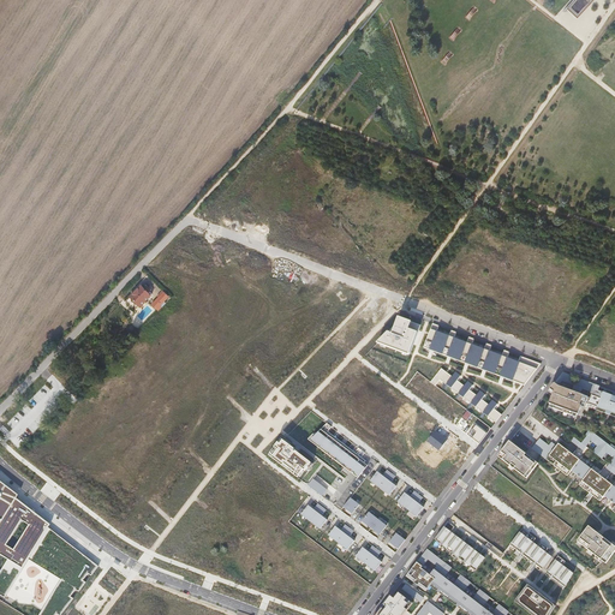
[(569,7),(567,9),(578,18),(587,7),(589,7),(595,0),(575,0),(571,6),(569,6),(569,7)]
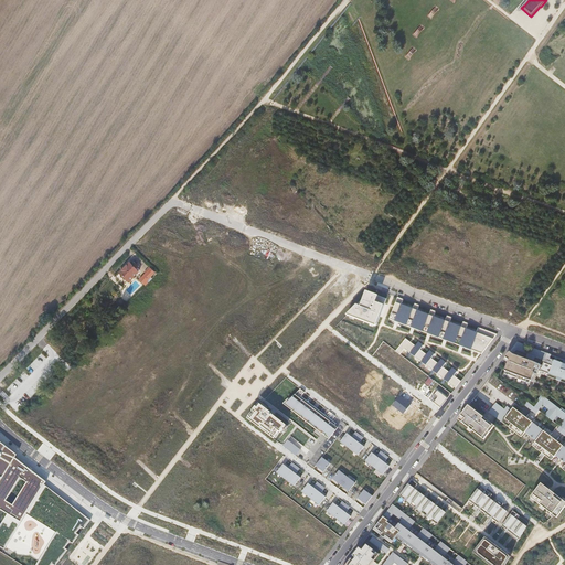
[(123,273),(131,281),(142,270),(136,264),(134,266),(131,264),(123,273)]
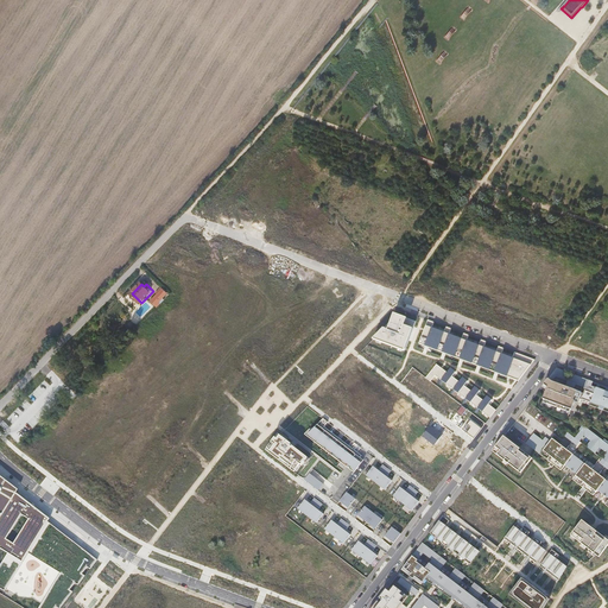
[(158,303),(168,292),(163,287),(153,297),(158,303)]
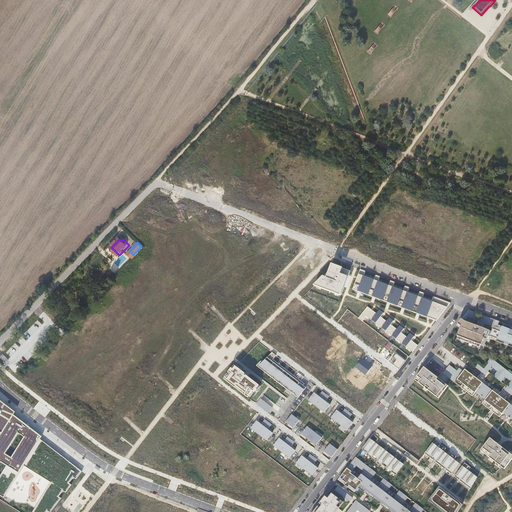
[(334,265),(314,286),(340,296),(350,271),(334,265)]
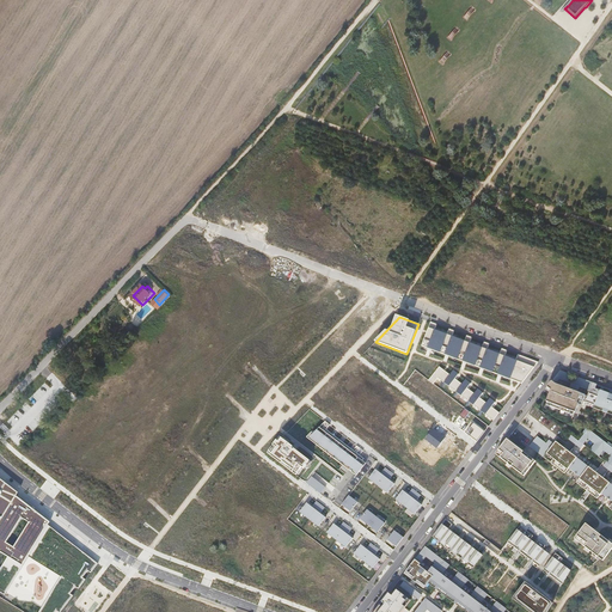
[(438,324),(430,322),(422,347),(521,384),(538,362),(518,355),(516,360),(506,356),(507,350),(502,348),(500,354),(488,349),(490,344),(484,342),(483,348),(470,343),(472,337),(467,336),(465,341),(452,336),(454,331),(450,329),(447,335),(435,330),(438,324)]
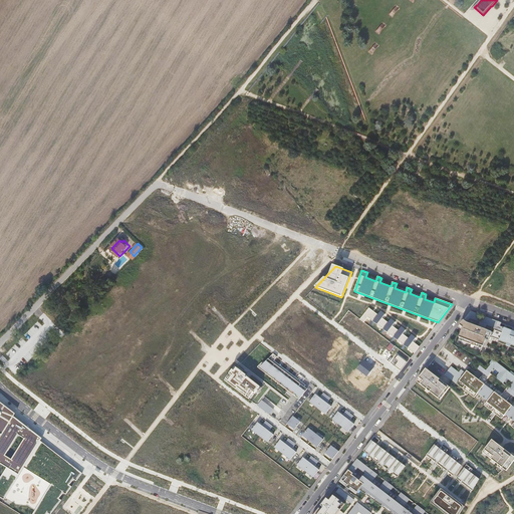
[(369,308),(360,319),(364,323),(368,318),(372,320),(370,323),(372,325),(374,322),(383,329),(381,332),(382,333),(384,330),(394,337),(392,339),(393,341),(396,338),(404,345),(402,347),(404,348),(406,346),(415,353),(420,346),(413,341),(416,337),(412,334),(409,338),(403,333),(406,330),(402,327),(399,330),(393,326),(396,322),(392,318),(389,323),(382,318),(386,314),(381,311),(378,315),(369,308)]
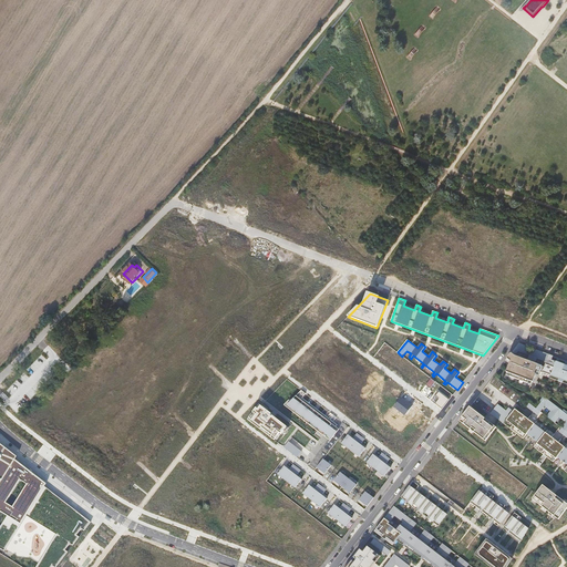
[(549,354),(525,346),(521,352),(546,361),(549,354)]
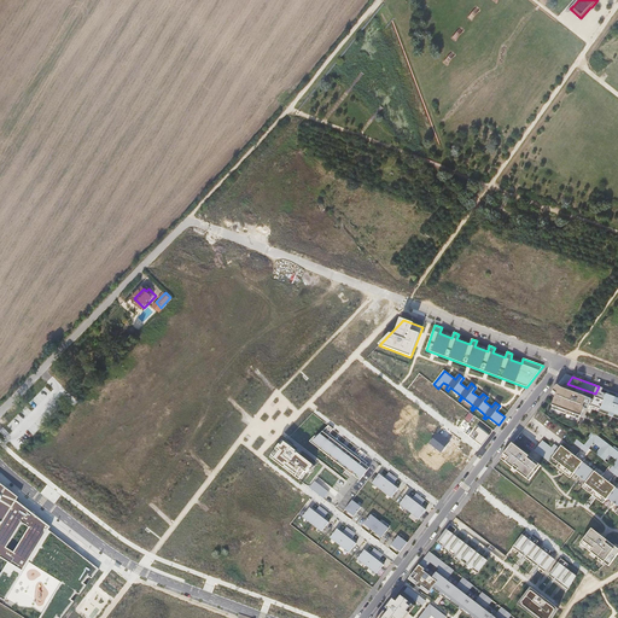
[(560,388),(558,385),(553,391),(558,394),(552,406),(555,407),(558,408),(557,410),(566,414),(566,412),(571,413),(571,417),(576,418),(576,415),(579,417),(581,417),(586,407),(587,404),(589,404),(600,409),(610,413),(608,415),(613,418),(614,414),(617,415),(617,394),(616,397),(608,395),(611,391),(607,390),(606,394),(601,392),(604,388),(599,386),(595,394),(593,400),(561,389),(560,388)]
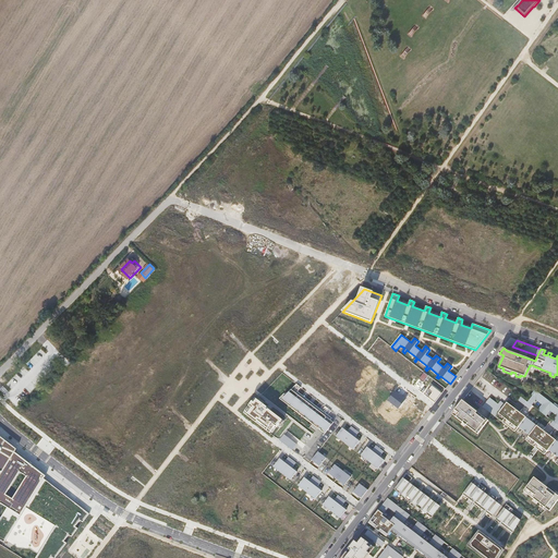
[(424,373),(420,379),(424,383),(428,376),(424,373)]
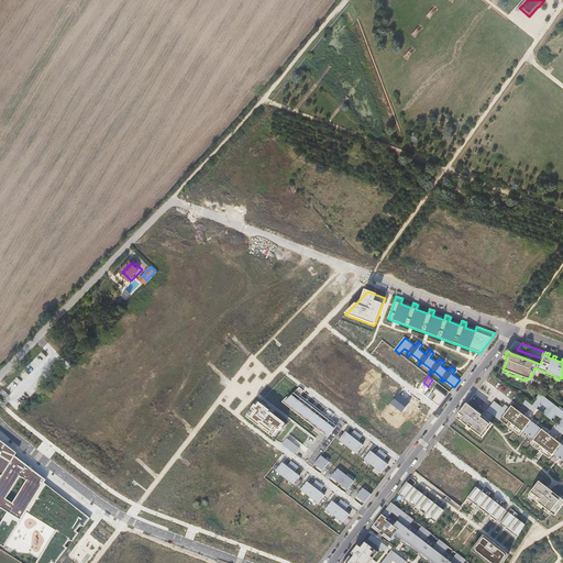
[(286,403),(330,435),(337,427),(298,397),(304,390),(299,387),(286,403)]
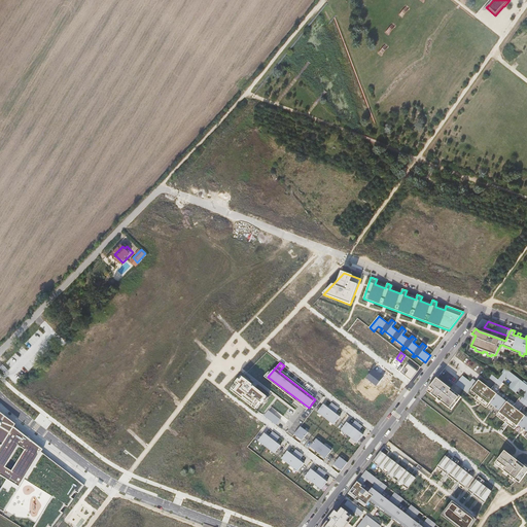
[(408,363),(401,373),(411,380),(418,372),(408,363)]
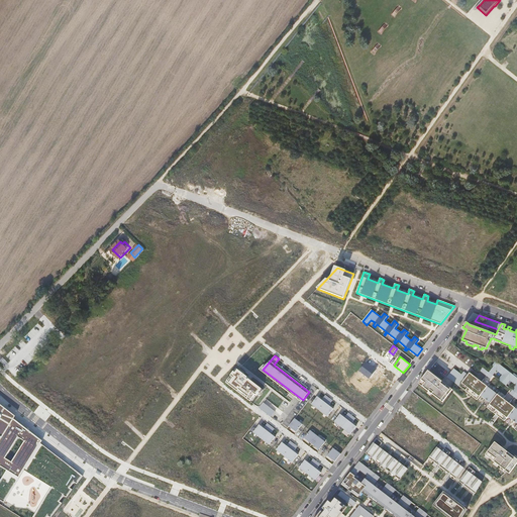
[(494,367),(489,373),(516,394),(516,378),(513,375),(497,363),(494,367)]
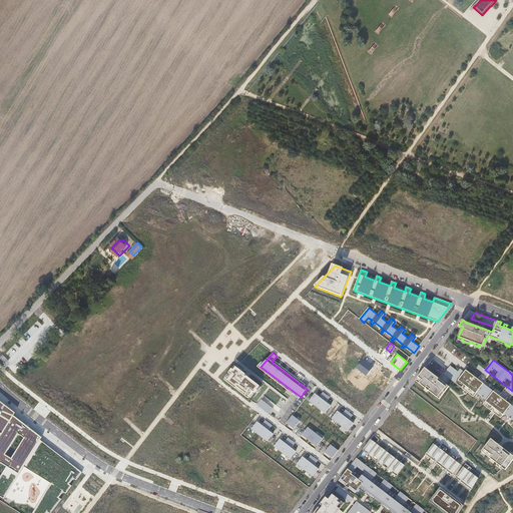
[(483,373),(485,370),(479,365),(476,368),(483,373)]
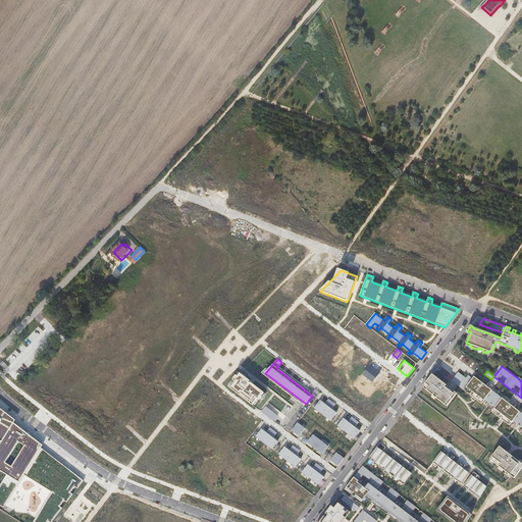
[(466,387),(473,378),(468,375),(466,378),(458,372),(452,380),(464,390),(466,393),(469,389),(466,387)]
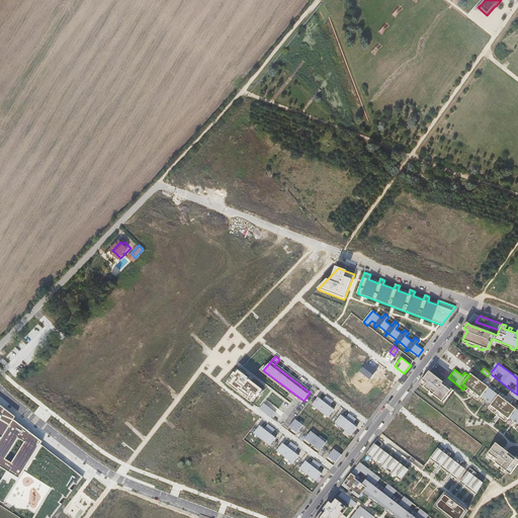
[(230,385),(248,400),(249,398),(252,401),(256,396),(257,397),(262,390),(251,380),(253,377),(250,375),(248,378),(239,370),(236,373),(235,372),(228,381),(231,384),(230,385)]
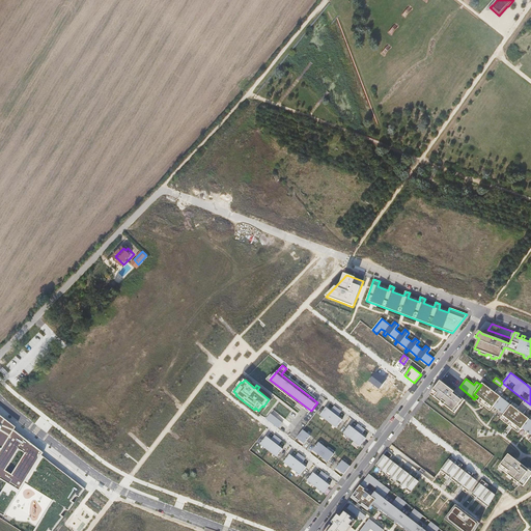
[(462,398),(440,382),(432,390),(436,393),(434,396),(453,412),(456,409),(457,410),(464,402),(460,399),(462,398)]
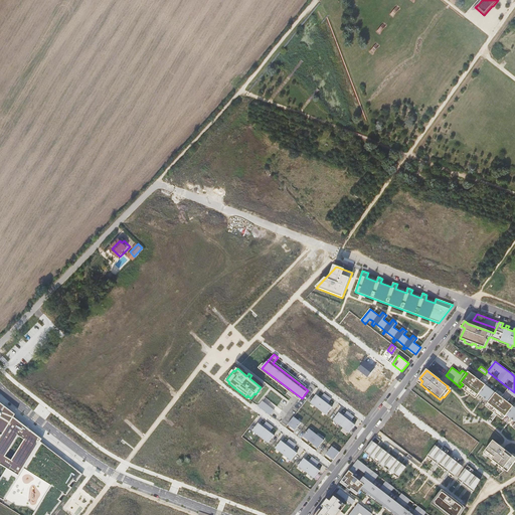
[(514,407),(468,371),(467,373),(460,382),(463,384),(460,387),(467,391),(468,390),(471,392),(469,394),(473,396),(475,393),(478,396),(479,394),(489,402),(487,403),(490,405),(488,408),(494,413),(495,411),(498,413),(497,415),(500,417),(502,415),(505,417),(506,415),(514,421),(514,423),(514,424),(514,430),(514,407)]
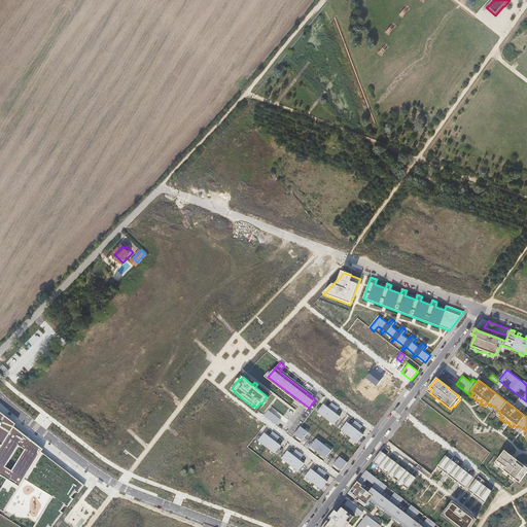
[(334,424),(340,417),(336,413),(339,408),(331,402),(328,408),(323,405),(317,412),(334,424)]
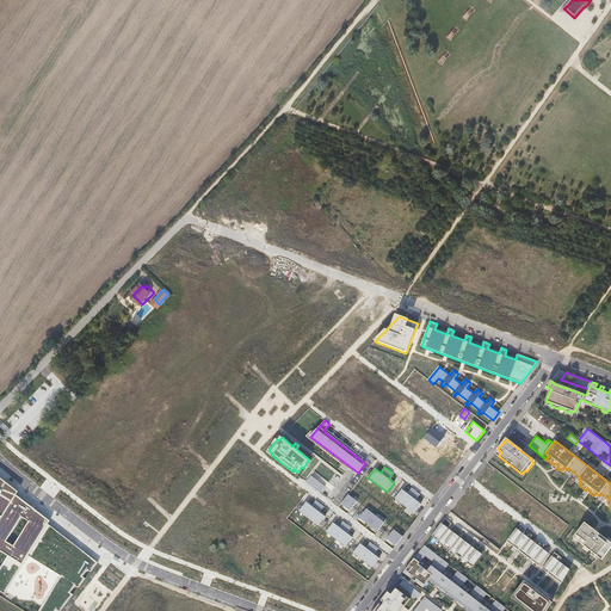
[(0,477),(0,514),(2,517),(0,519),(0,590),(5,593),(28,555),(61,576),(39,610),(55,610),(57,609),(61,610),(73,596),(69,593),(76,585),(79,587),(85,579),(82,578),(88,569),(91,572),(98,562),(48,524),(49,522),(17,497),(18,492),(0,477)]
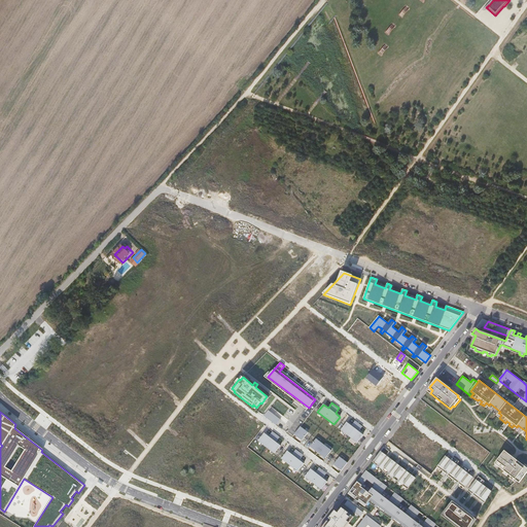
[(357,442),(362,434),(358,431),(362,426),(355,421),(351,426),(346,422),(341,430),(357,442)]
